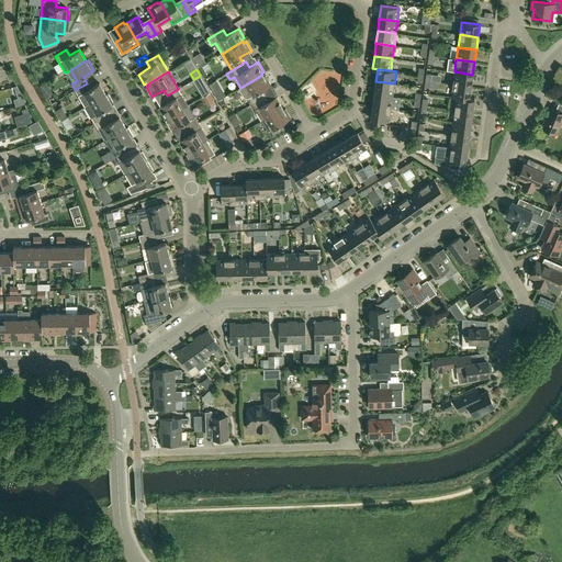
[(472,75),(454,71),(452,85),(471,87),(472,75)]
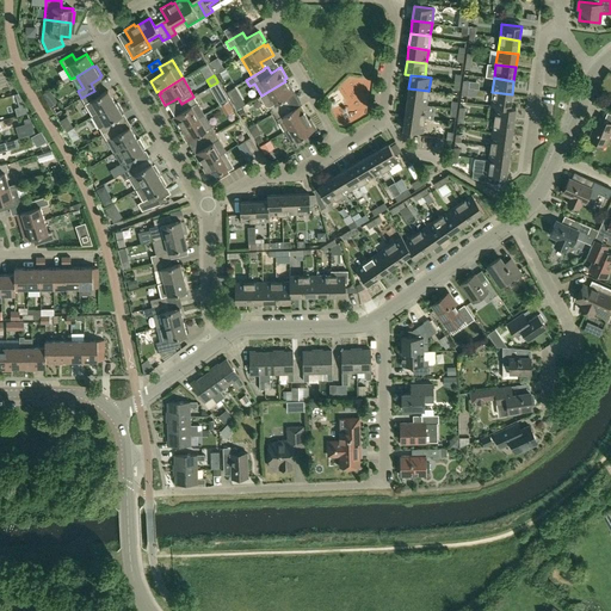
[(289,81),(287,82),(285,81),(261,96),(259,97),(265,106),(270,106),(273,113),(287,105),(283,99),(295,92),(289,81)]
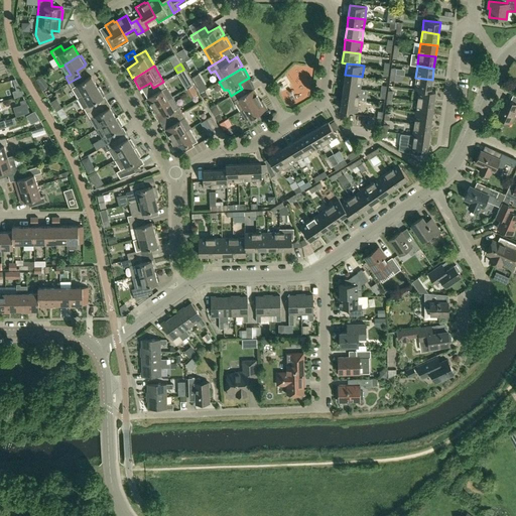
[(183,70),(177,74),(180,78),(186,75),(184,70),(183,70)]
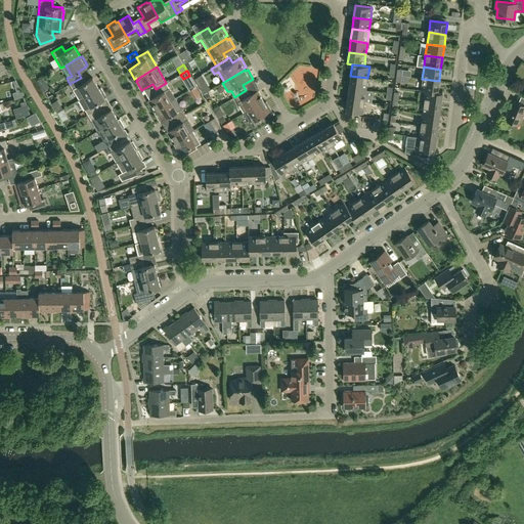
[(365,90),(367,78),(350,76),(349,87),(365,90)]
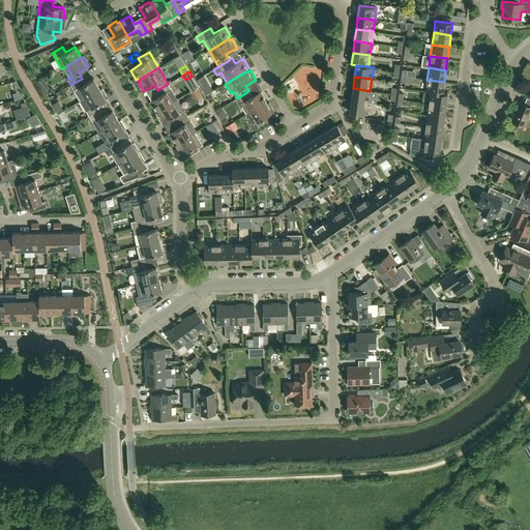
[(85,84),(82,79),(70,85),(80,100),(99,89),(93,79),(85,84)]
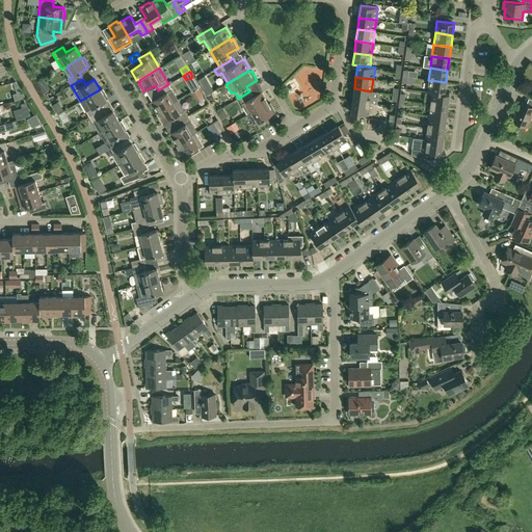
[(446,82),(428,80),(427,91),(431,92),(444,94),(446,82)]
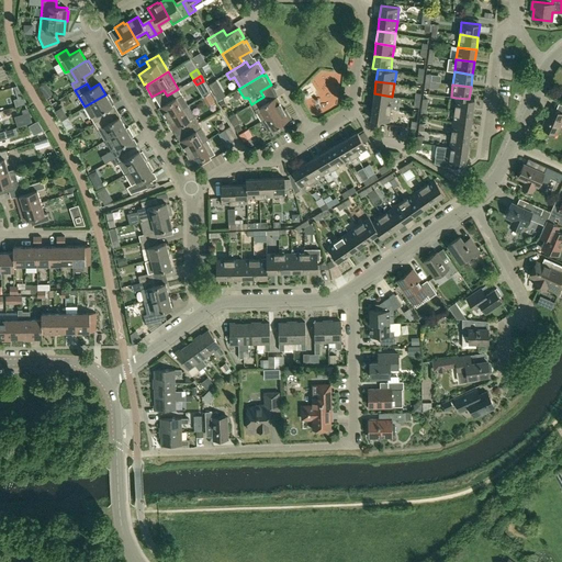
[(221,88),(213,92),(218,100),(225,96),(221,88)]
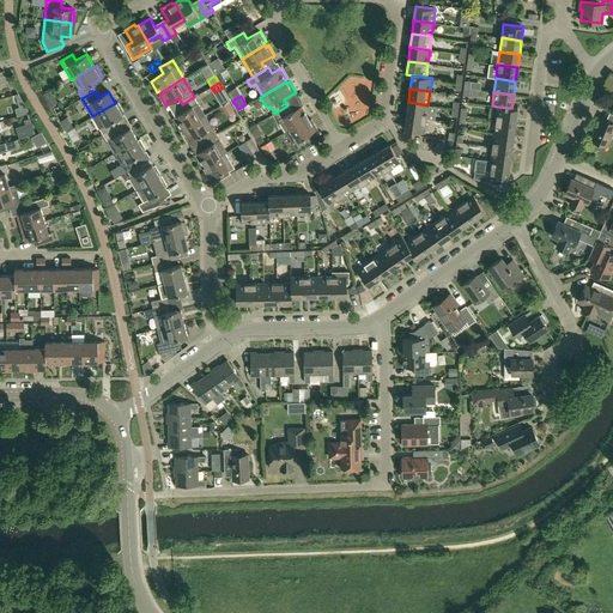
[(205,115),(198,103),(194,97),(182,104),(186,110),(173,117),(178,128),(181,127),(182,128),(205,115)]
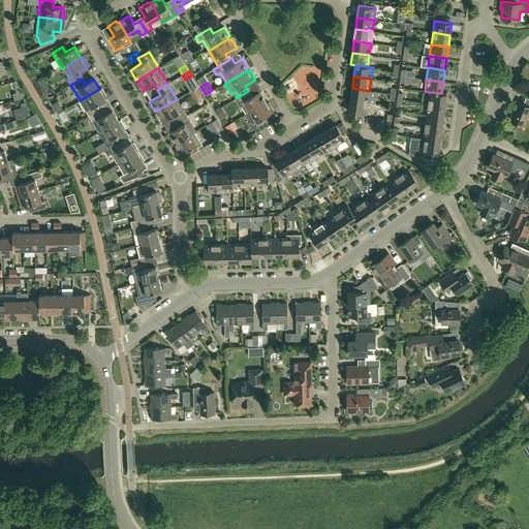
[(80,100),(89,116),(100,110),(97,104),(105,99),(104,97),(106,96),(101,88),(100,89),(99,89),(80,100)]
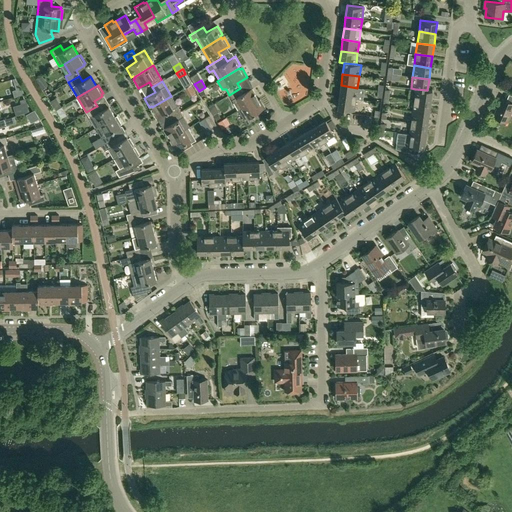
[(341,85),(339,97),(356,99),(357,88),(341,85)]
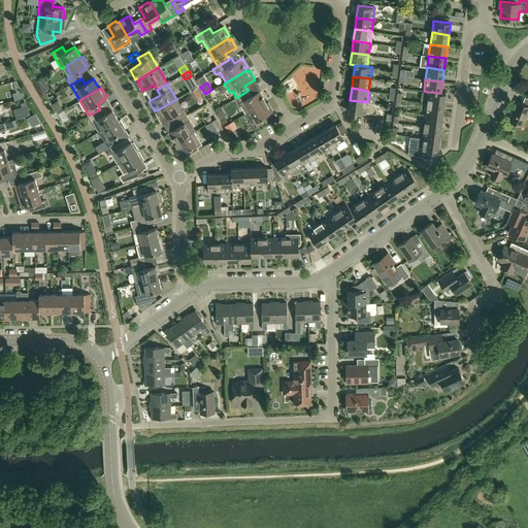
[(17,92),(12,93),(14,100),(25,97),(22,91),(17,92)]
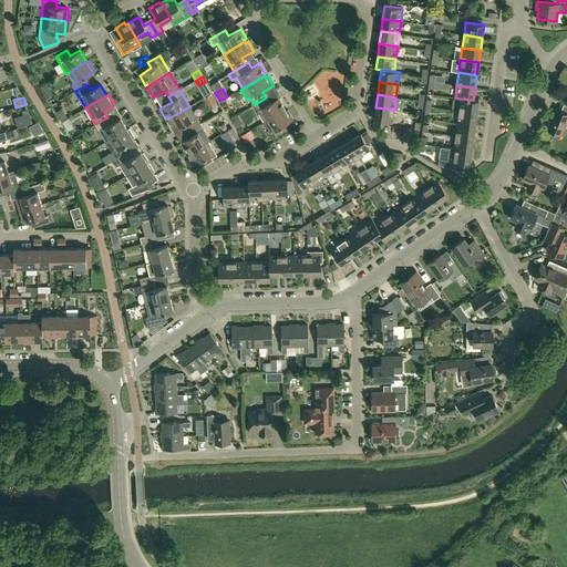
[(269,103),(266,98),(254,105),(264,122),(285,109),(278,98),(269,103)]
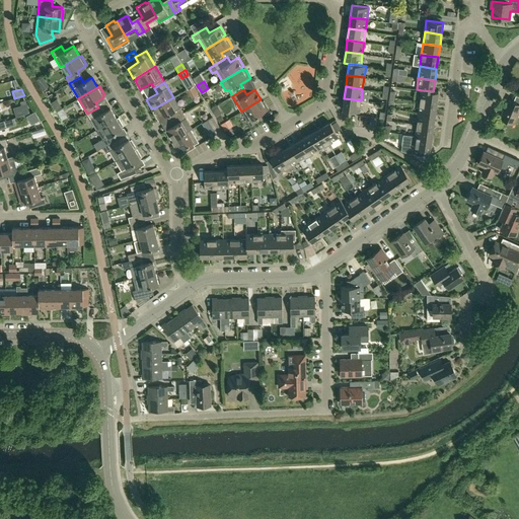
[(421,90),(420,101),(437,103),(438,92),(433,91),(421,90)]
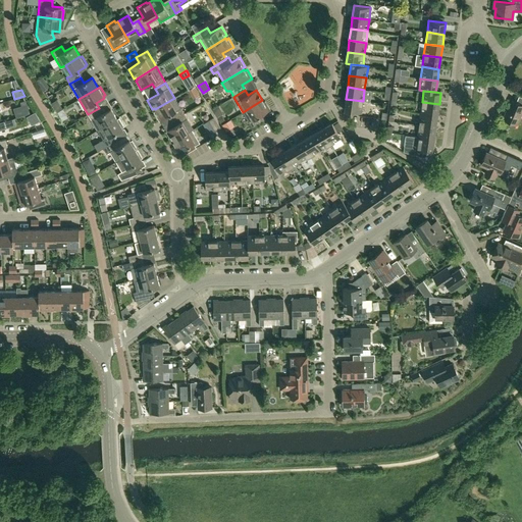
[(170,114),(173,120),(184,113),(174,98),(155,109),(156,110),(154,112),(159,121),(170,114)]
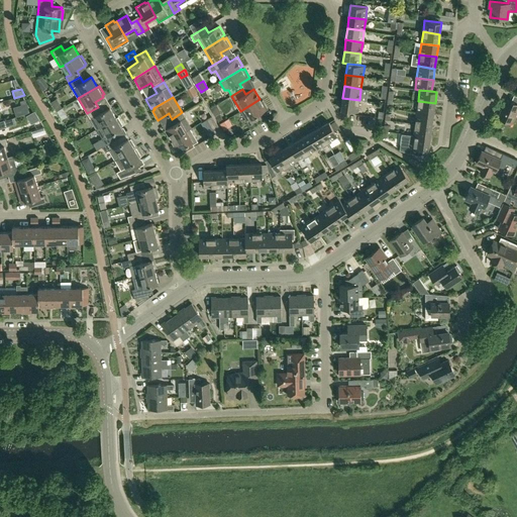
[(359,100),(342,98),(341,110),(357,112),(359,100)]
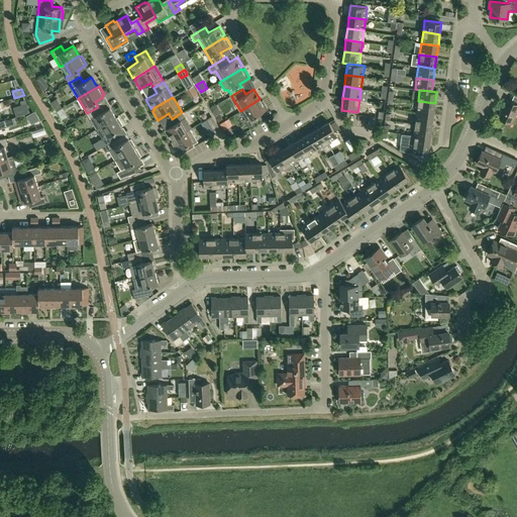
[(261,101),(260,99),(240,111),(249,126),(261,120),(257,115),(268,109),(263,100),(261,101)]
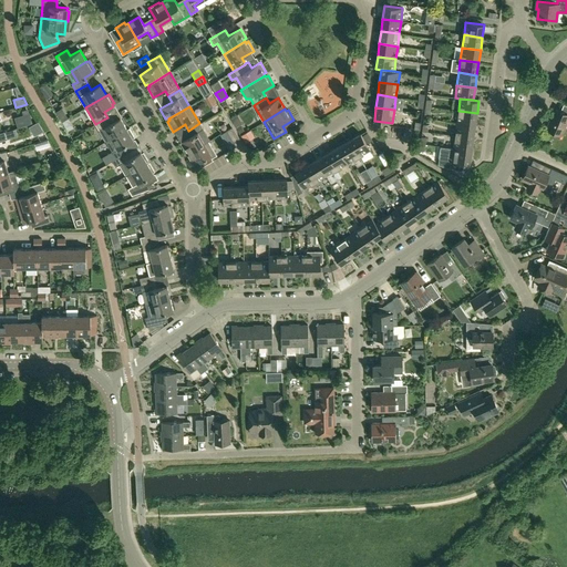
[(546,130),(550,131),(549,134),(559,138),(566,120),(566,114),(554,109),(550,115),(553,115),(546,130)]
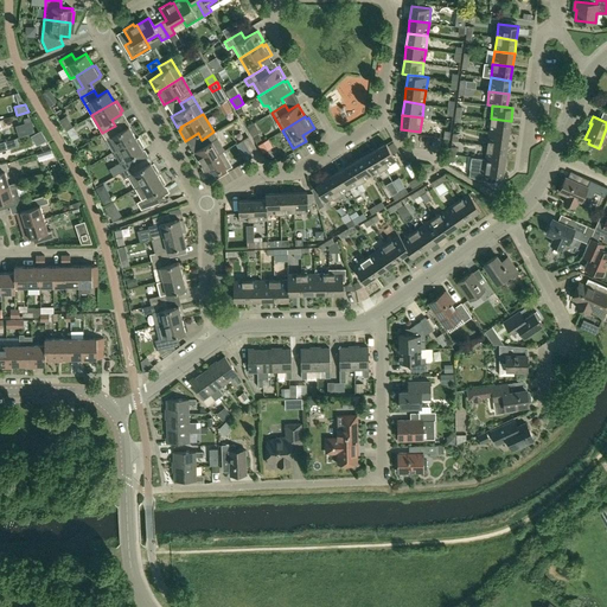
[(509,135),(511,121),(491,119),(489,132),(509,135)]
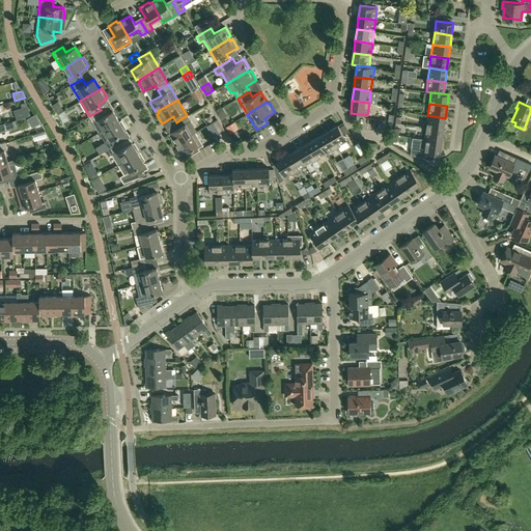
[(101,110),(89,116),(99,133),(104,130),(119,120),(113,110),(104,115),(101,110)]
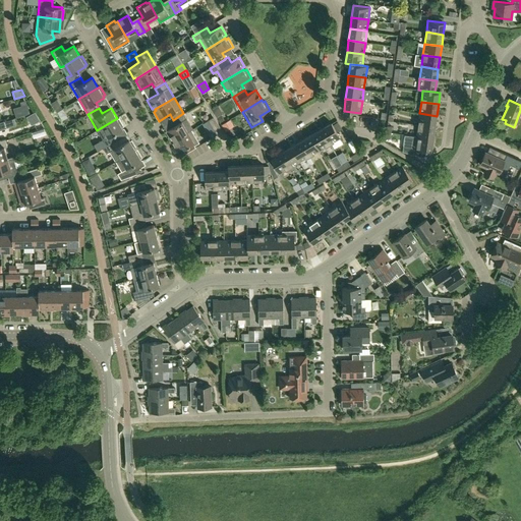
[(29,116),(34,123),(39,120),(35,112),(29,116)]
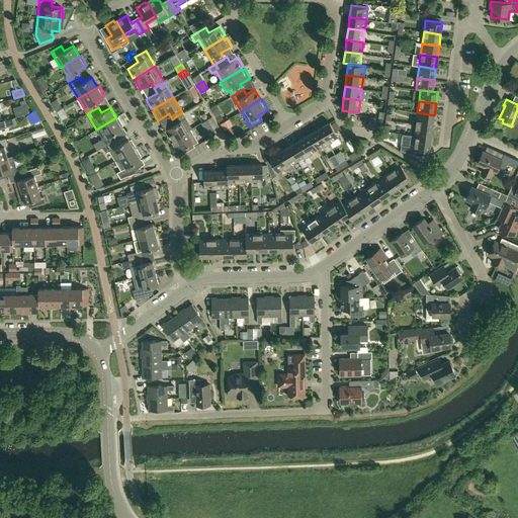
[(182,112),(172,119),(175,124),(165,131),(170,140),(171,138),(172,140),(190,128),(192,127),(182,112)]
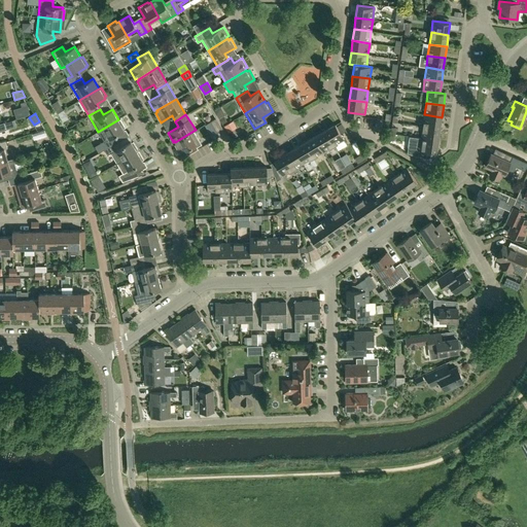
[(442,117),(424,114),(423,127),(440,129),(442,117)]
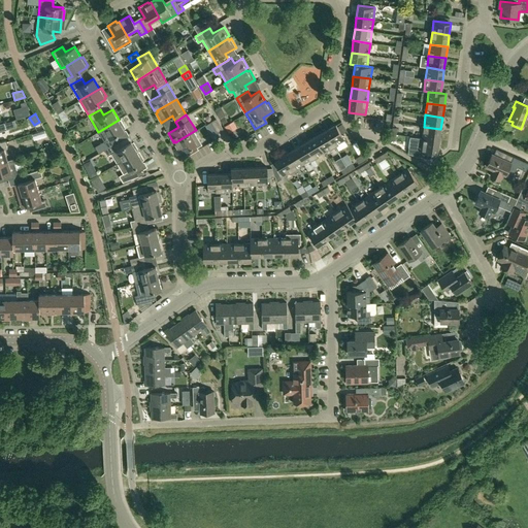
[(217,119),(210,122),(218,132),(223,129),(217,119)]
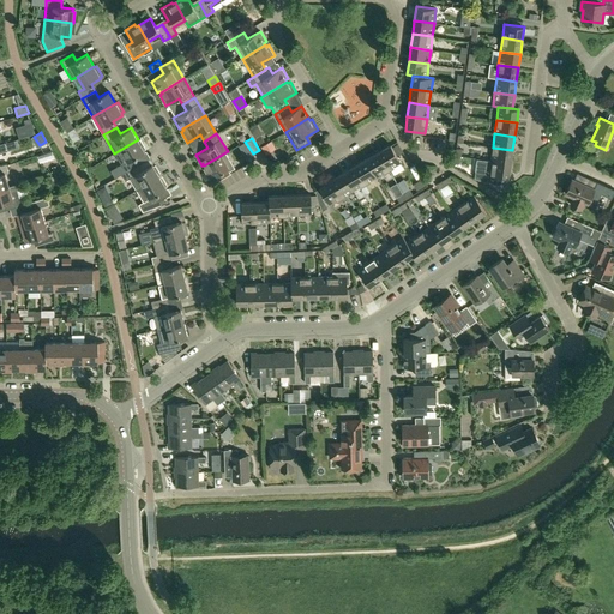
[(114,154),(125,172),(138,164),(134,158),(145,152),(144,150),(145,149),(140,139),(138,140),(138,139),(120,150),(114,154)]
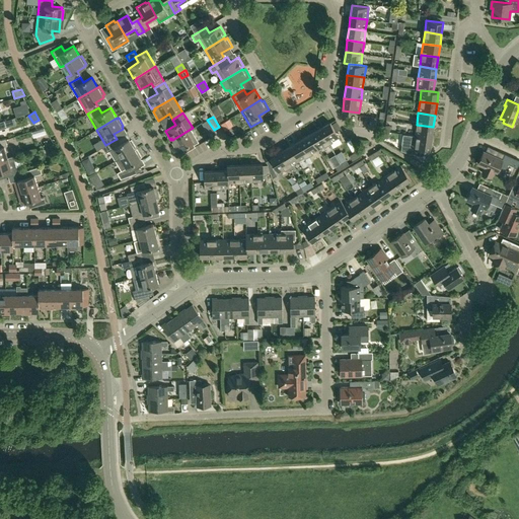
[(330,123),(319,129),(328,143),(339,137),(330,123)]
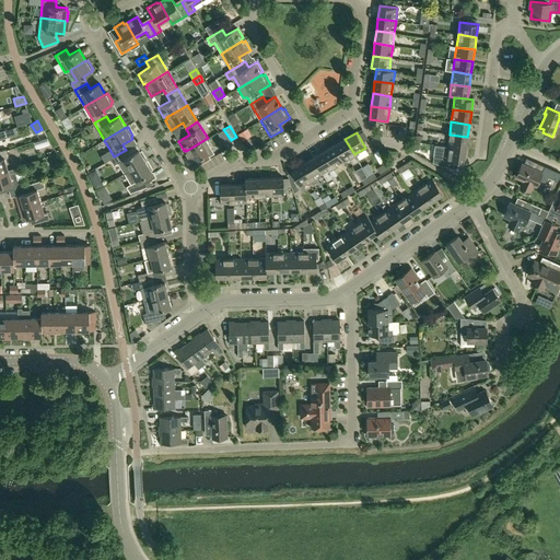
[(466,149),(467,137),(450,135),(447,147),(466,149)]
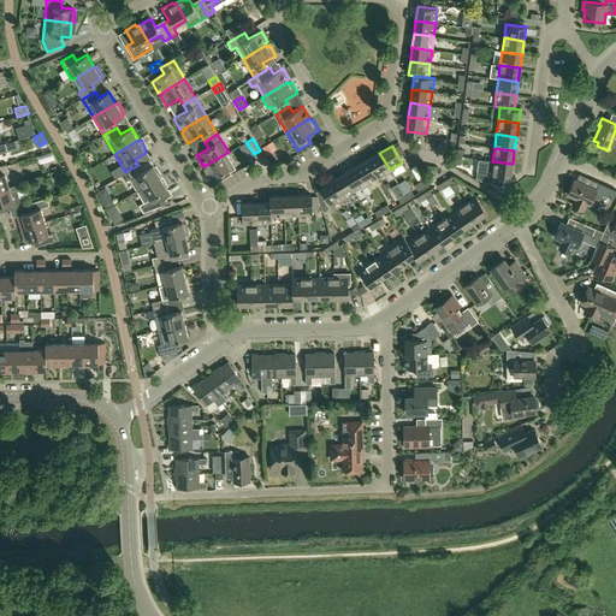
[(205,170),(211,179),(219,175),(221,181),(232,175),(230,172),(236,169),(226,153),(205,166),(206,169),(205,170)]
